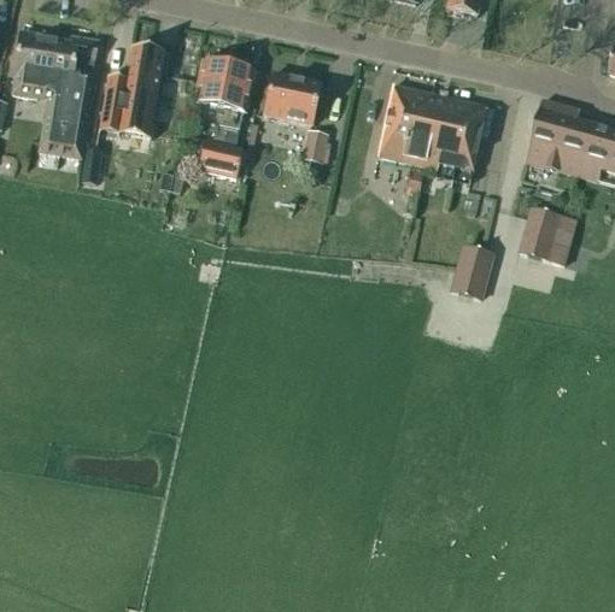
[(478,16),(480,0),(447,0),(446,10),(478,16)]
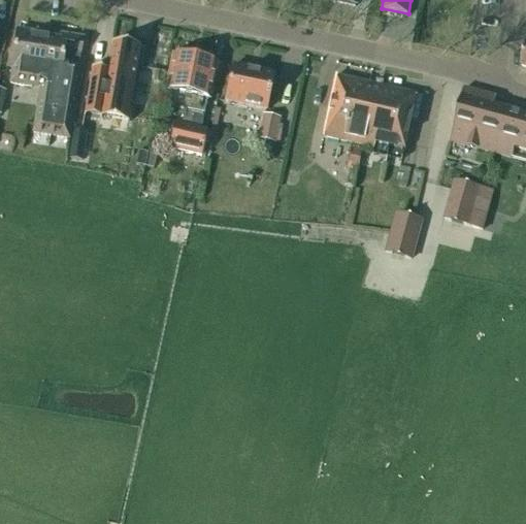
[(78,63),(80,51),(81,51),(85,35),(38,28),(38,31),(18,28),(10,67),(11,67),(9,80),(40,86),(33,131),(68,137),(76,91),(74,91),(78,63)]
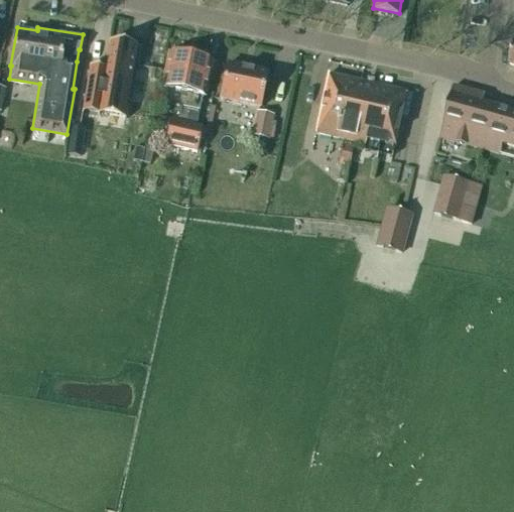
[(91,66),(83,110),(85,110),(85,107),(125,114),(125,117),(126,117),(138,45),(139,45),(139,44),(110,39),(110,41),(106,67),(90,64),(90,66),(91,66)]
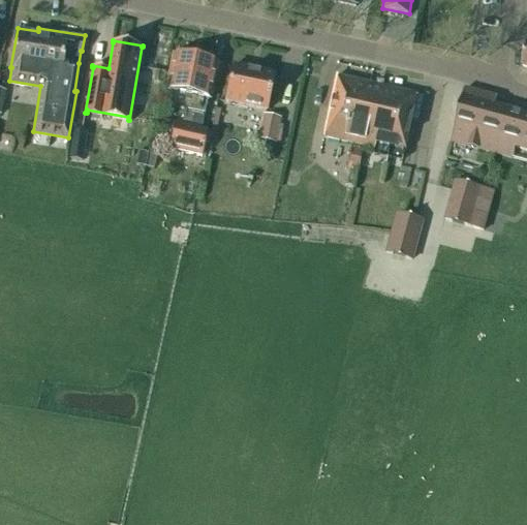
[(202,127),(205,111),(208,97),(210,97),(217,60),(176,52),(164,111),(185,115),(183,123),(176,121),(169,146),(203,154),(209,129),(202,127)]
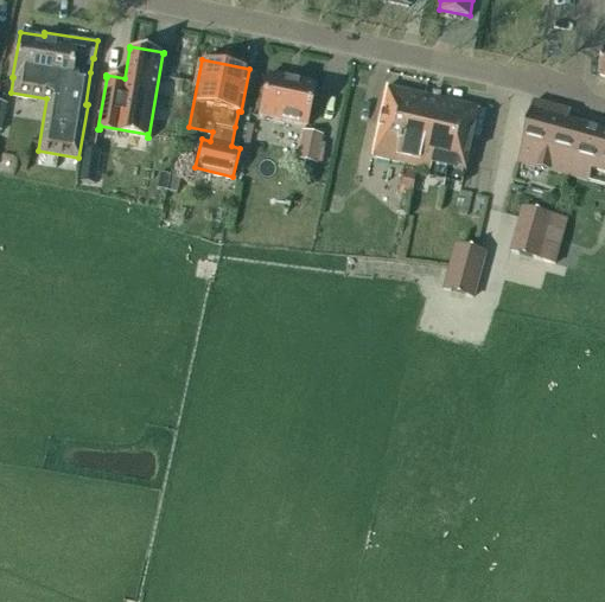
[(307,125),(316,83),(269,72),(260,115),(307,125)]
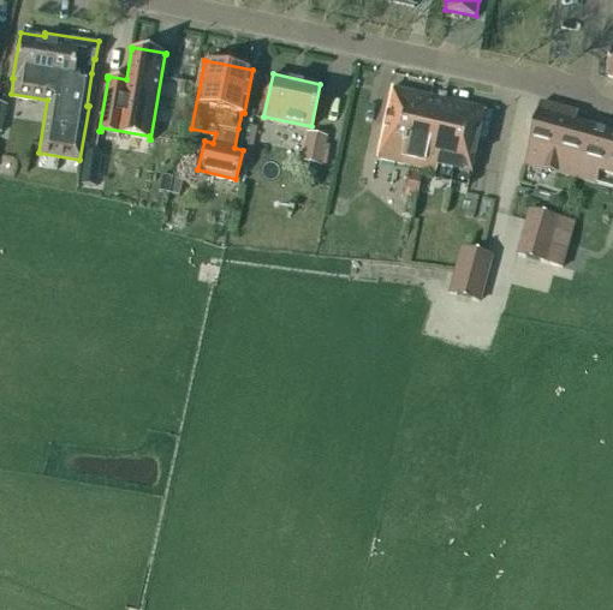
[(470,177),(486,107),(392,87),(378,156),(470,177)]
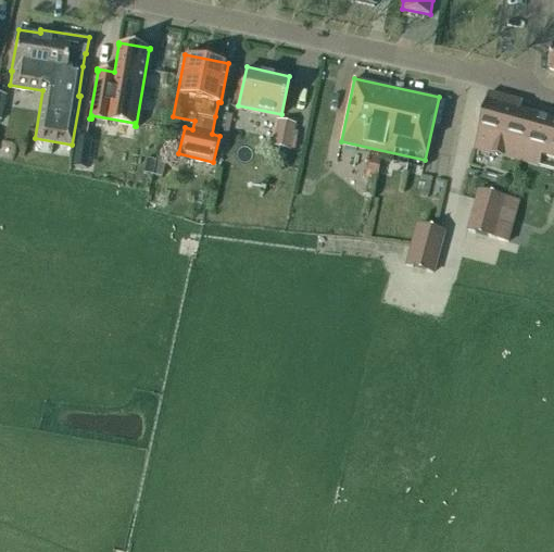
[(553,115),(521,108),(525,99),(490,89),(475,145),(541,163),(544,151),(553,153),(553,115)]
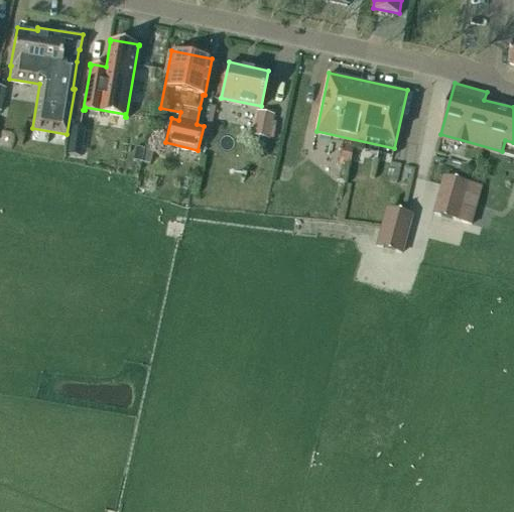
[(257,110),(252,134),(271,137),(275,113),(257,110)]
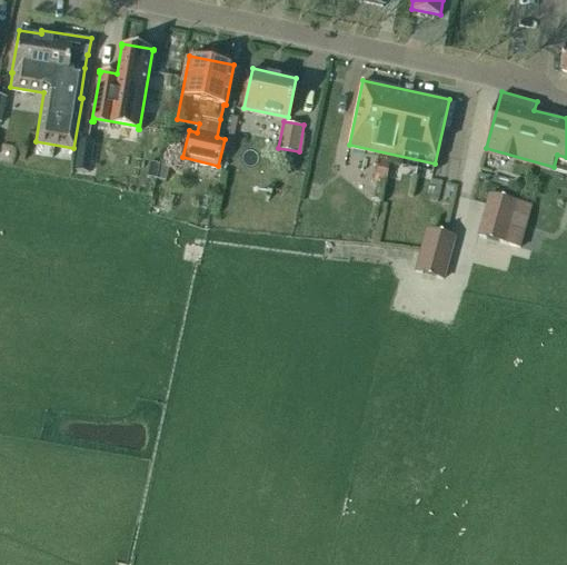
[(81,137),(76,168),(90,170),(96,140),(81,137)]
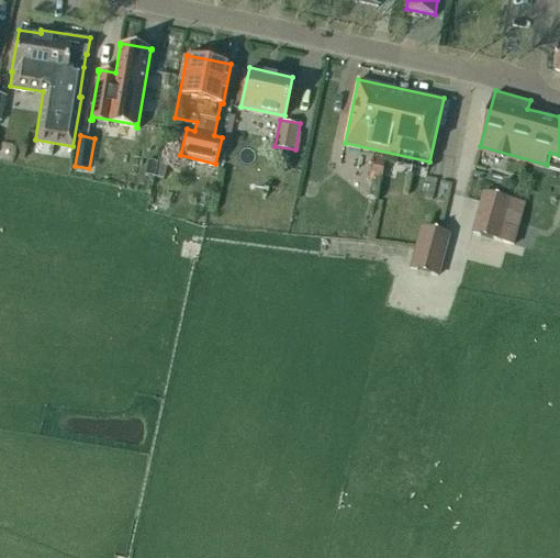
[(387,156),(376,153),(370,177),(381,180),(387,156)]
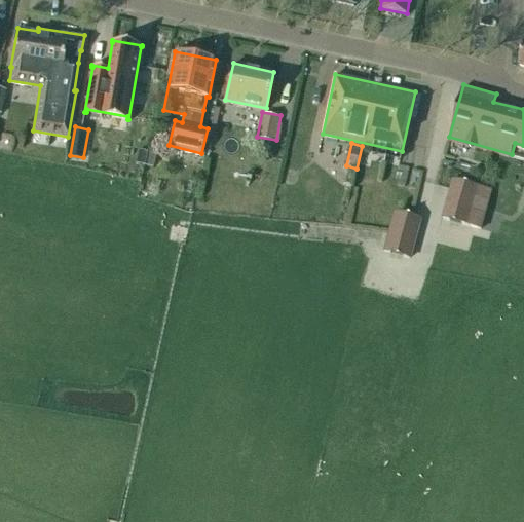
[(491,187),(455,177),(445,215),(481,225),(491,187)]
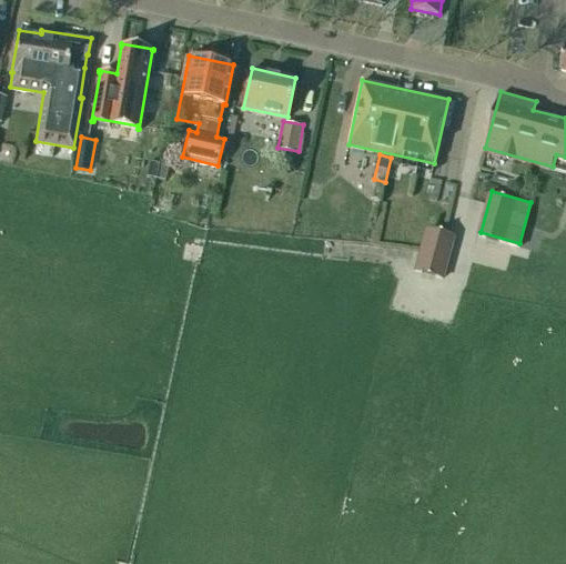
[(444,278),(456,234),(426,227),(414,269),(444,278)]
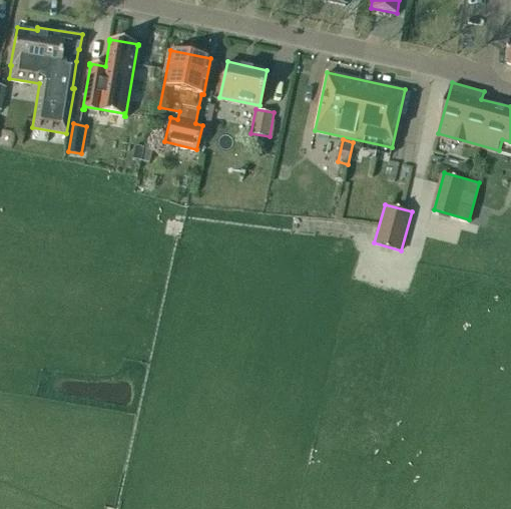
All buildings are outlined.
